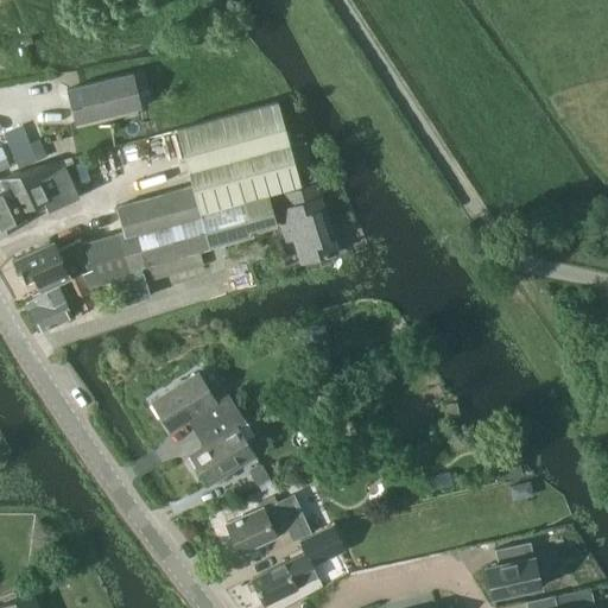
[(278,102),(177,130),(192,184),(200,211),(268,192),(301,184),(316,179),(306,140),(290,146),(278,102)]
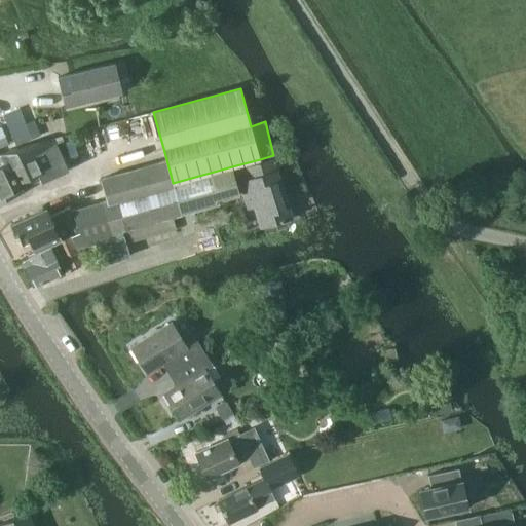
[(14,144),(32,140),(17,109),(2,116),(14,144)]
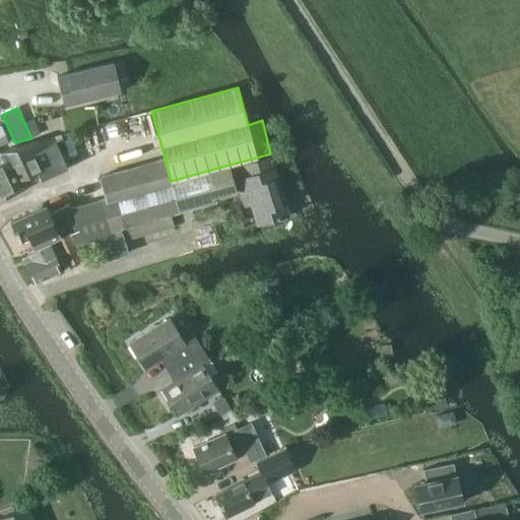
[(1,125),(0,125),(0,145),(9,143),(1,125)]
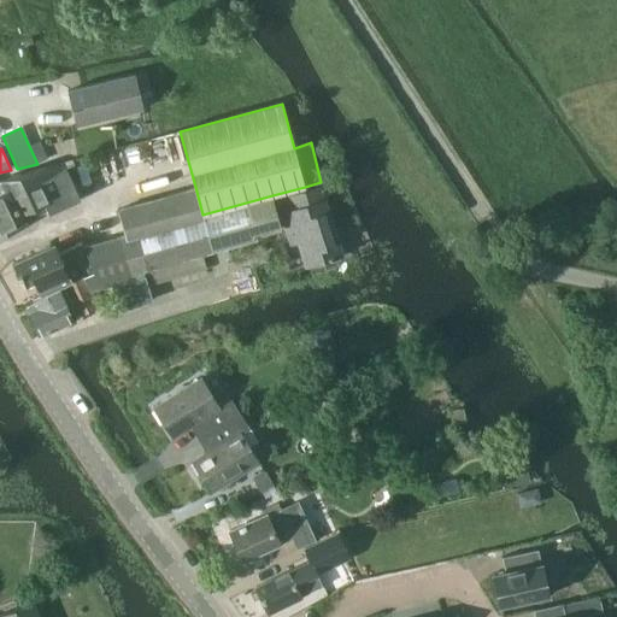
[(63,163),(48,168),(25,174),(39,204),(43,203),(48,213),(81,199),(63,163)]
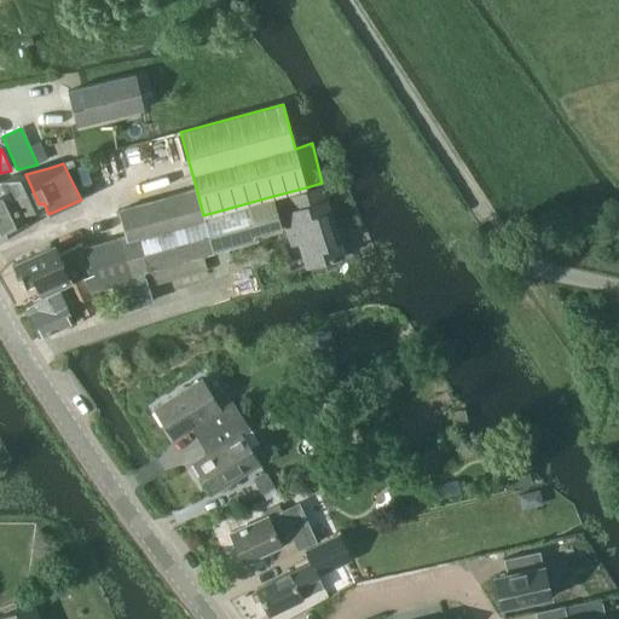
[(35,207),(39,204),(25,174),(0,180),(0,190),(0,191),(0,190),(0,235),(40,218),(35,207)]
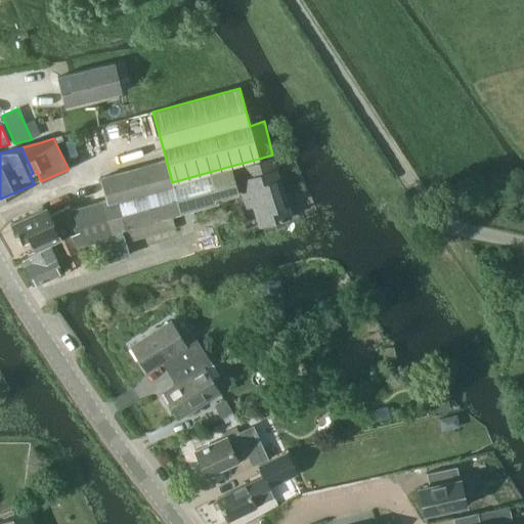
[(100,177),(106,199),(114,198),(123,230),(173,217),(181,214),(172,182),(166,159),(100,177)]
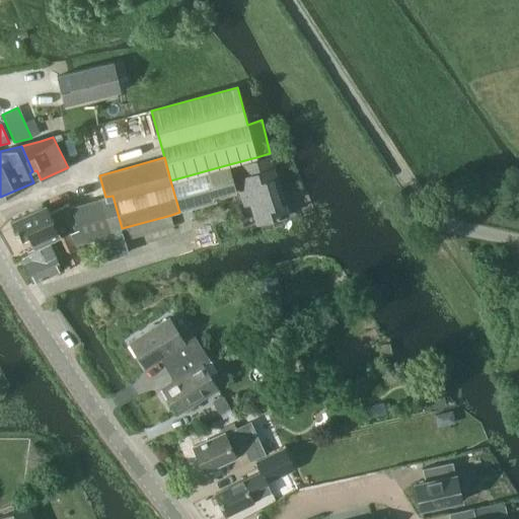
[(257,222),(287,214),(269,157),(244,165),(247,176),(238,179),(243,198),(249,197),(257,222)]
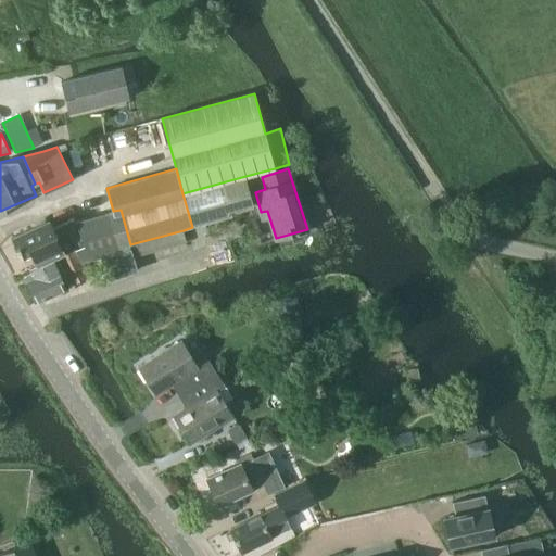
[(255,206),(245,176),(182,193),(192,227),(232,216),(231,213),(255,206)]
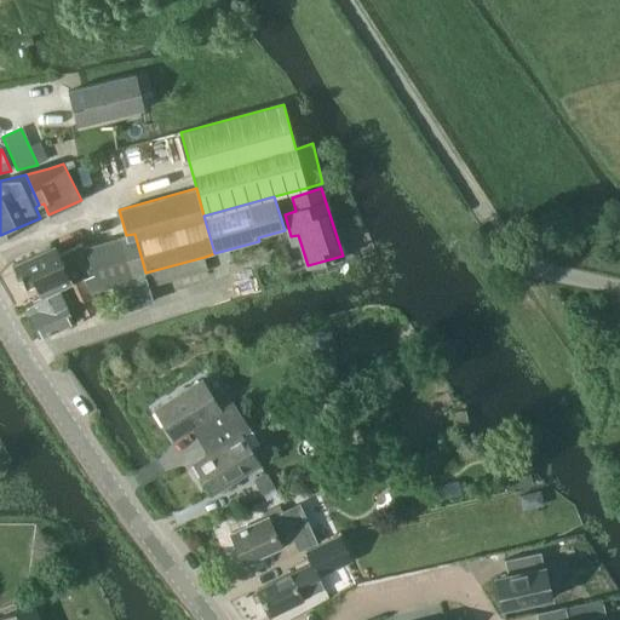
[(85,247),(92,264),(99,290),(147,277),(145,273),(135,234),(126,235),(85,247)]
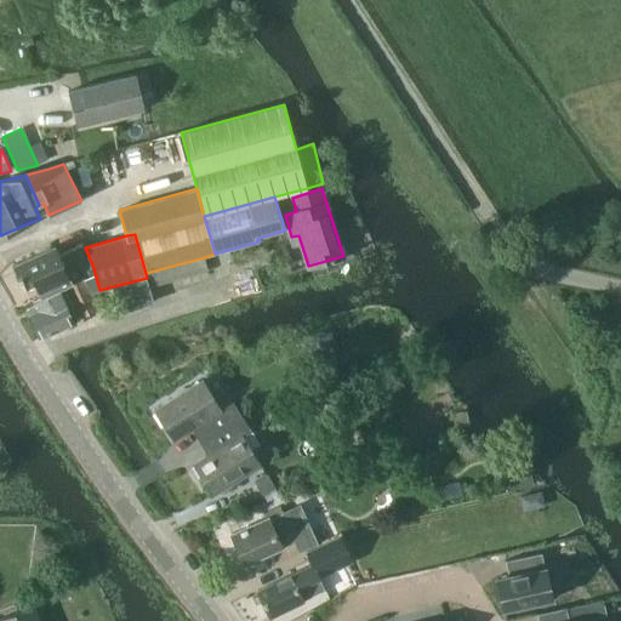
[(38,285),(43,295),(43,297),(84,278),(90,292),(100,290),(92,265),(85,248),(83,243),(60,254),(55,245),(15,263),(18,273),(17,274),(20,279),(21,279),(27,290),(38,285)]
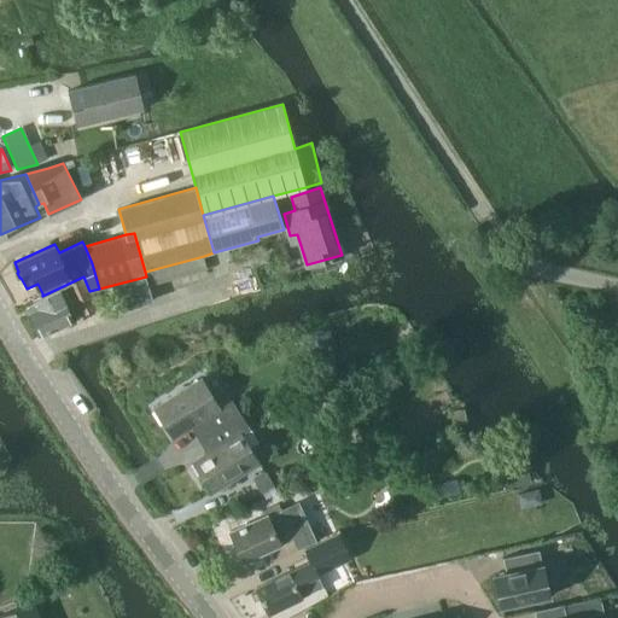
[(208,270),(204,256),(145,272),(146,277),(149,286),(208,270)]
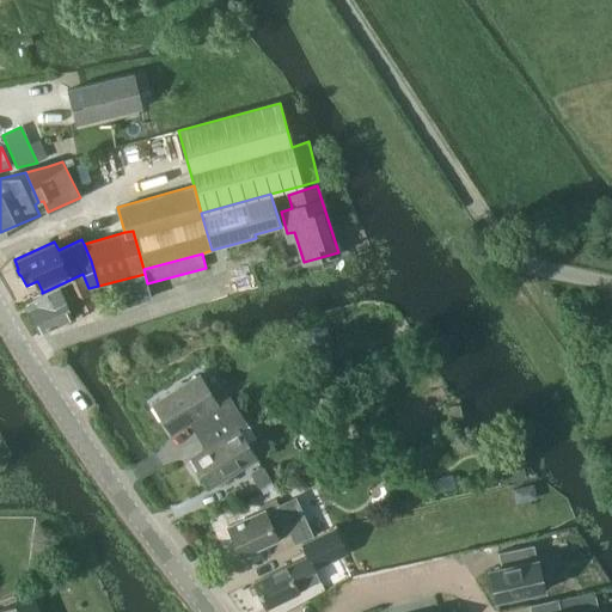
[(79,312),(96,304),(89,288),(83,274),(42,293),(42,291),(34,294),(32,294),(36,300),(29,303),(31,310),(30,311),(38,331),(73,316),(79,312)]
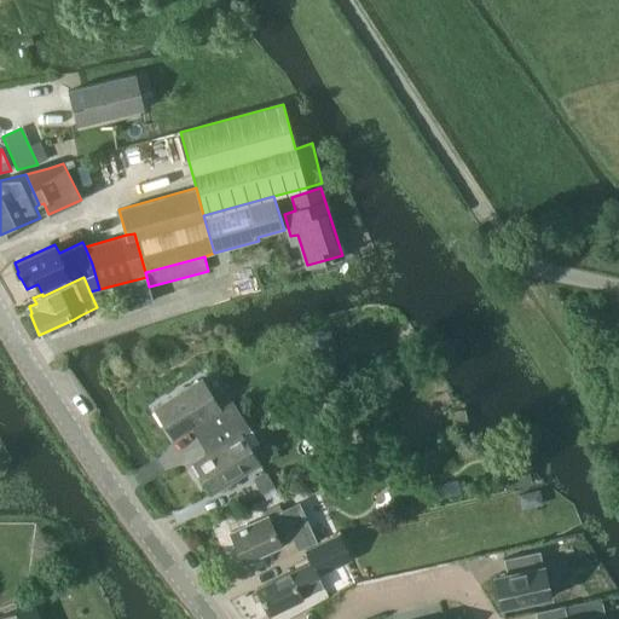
[(331,331),(317,335),(322,352),(336,347),(331,331)]
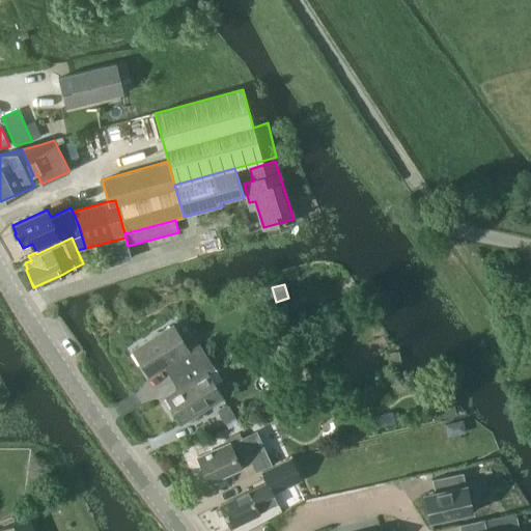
[(163,368),(170,379),(205,357),(198,344),(189,351),(173,326),(133,351),(149,376),(163,368)]
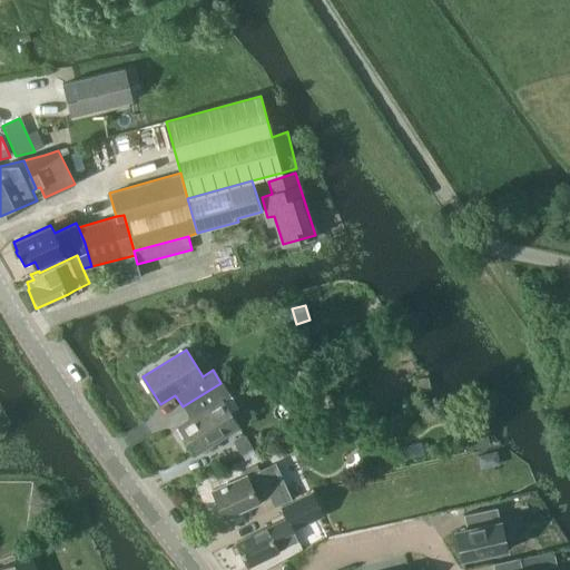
[(430,390),(426,377),(414,381),(418,393),(430,390)]
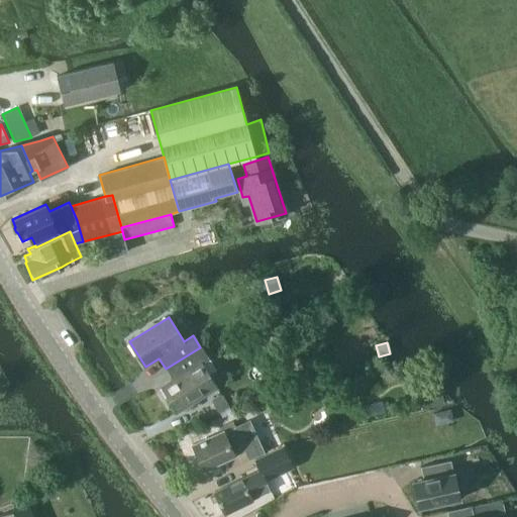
[(201,363),(207,358),(200,347),(166,369),(173,380),(162,387),(178,412),(217,388),(201,363)]
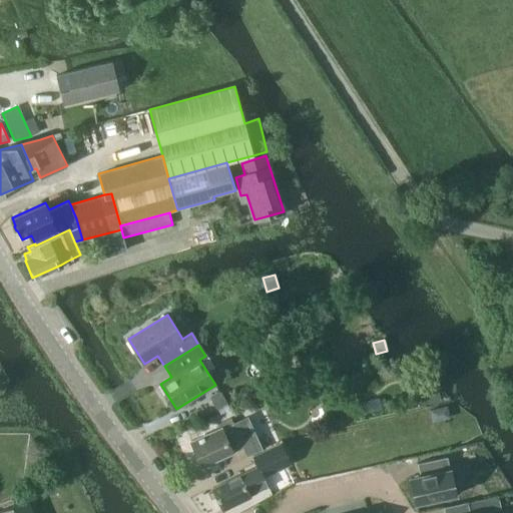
[(437,383),(418,387),(421,405),(440,401),(437,383)]
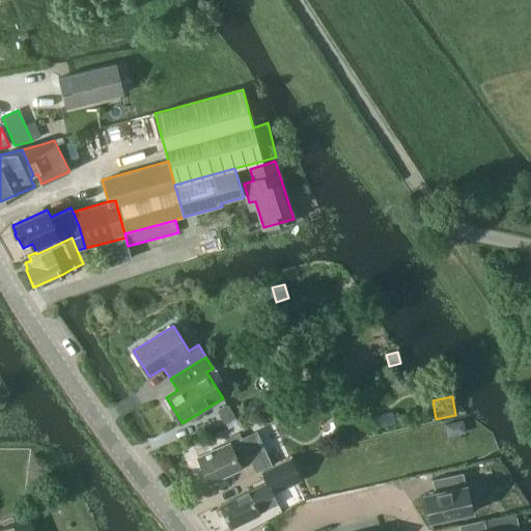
[(448,438),(466,434),(463,420),(445,424),(448,438)]
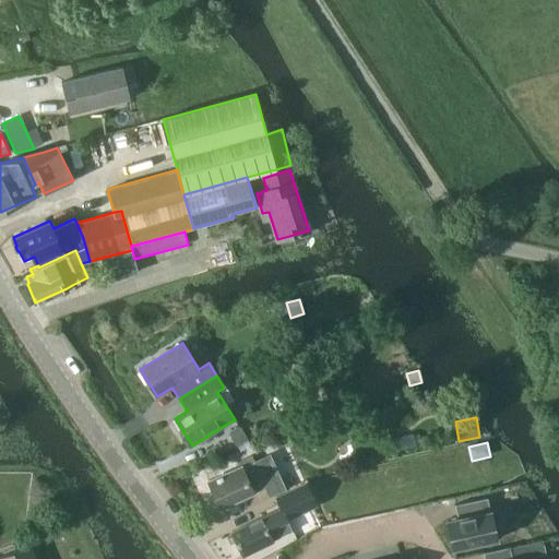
[(270,455),(256,462),(252,455),(239,462),(241,466),(209,482),(221,508),(253,492),(253,490),(266,485),(271,495),(285,488),(270,455)]
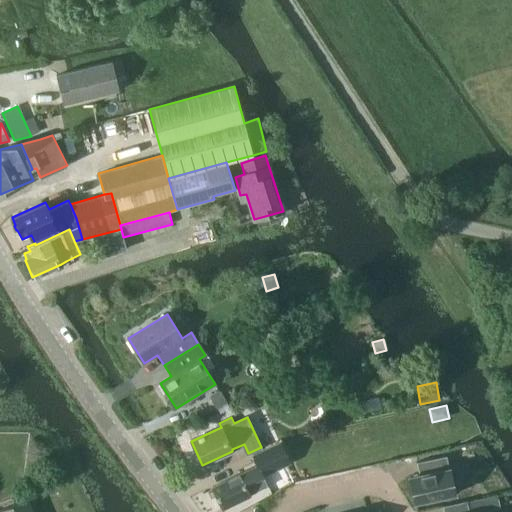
[(290,463),(282,447),(279,441),(251,454),(257,466),(240,475),(239,474),(213,487),(223,508),(250,495),(267,487),(262,476),(271,472),(290,463)]
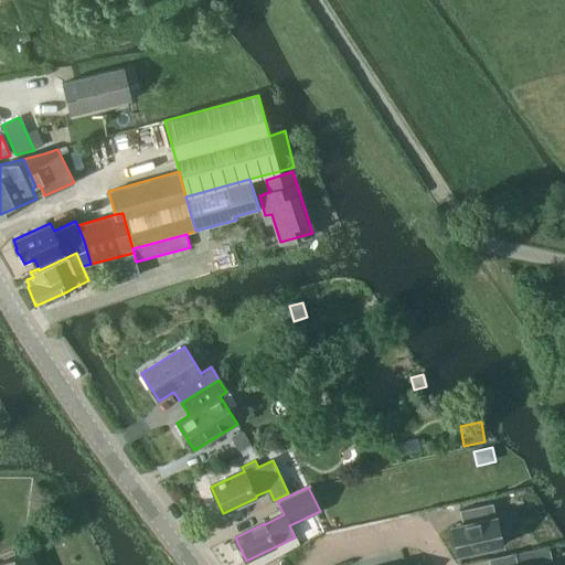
[(462,522),(449,524),(457,556),(472,553),(473,554),(486,552),(486,550),(503,545),(503,544),(508,543),(502,514),(498,515),(498,514),(496,514),(493,502),(460,510),(462,522)]
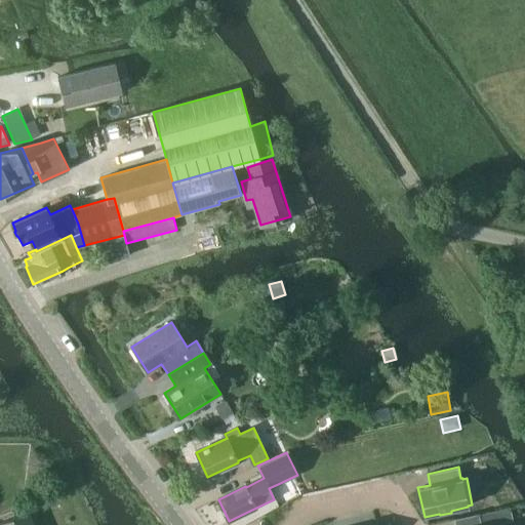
[(32,524),(28,513),(0,523),(0,524),(32,524)]
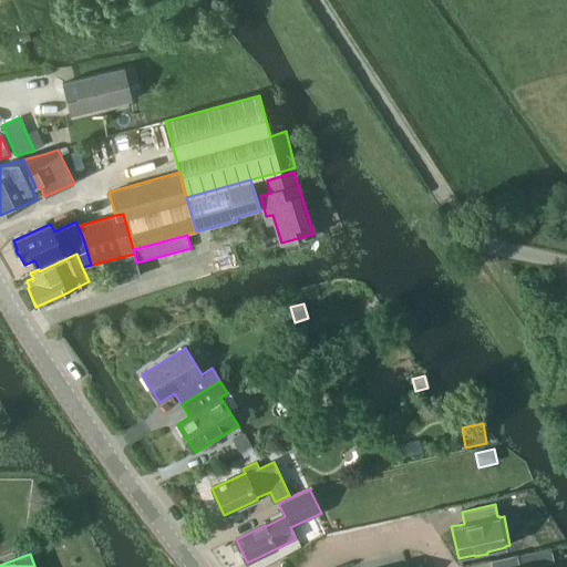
[(491,566),(532,566),(532,565),(527,566),(527,565),(521,566),(517,555),(490,560),(491,566)]
